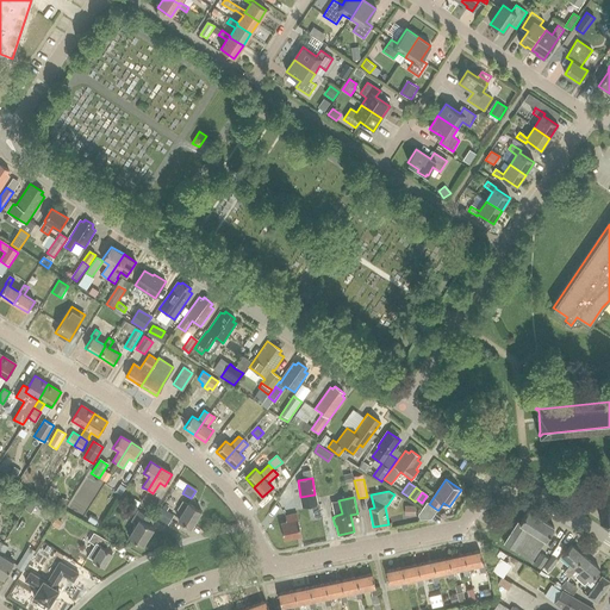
[(191,528),(200,511),(187,503),(187,504),(182,502),(176,510),(181,512),(178,520),(191,528)]
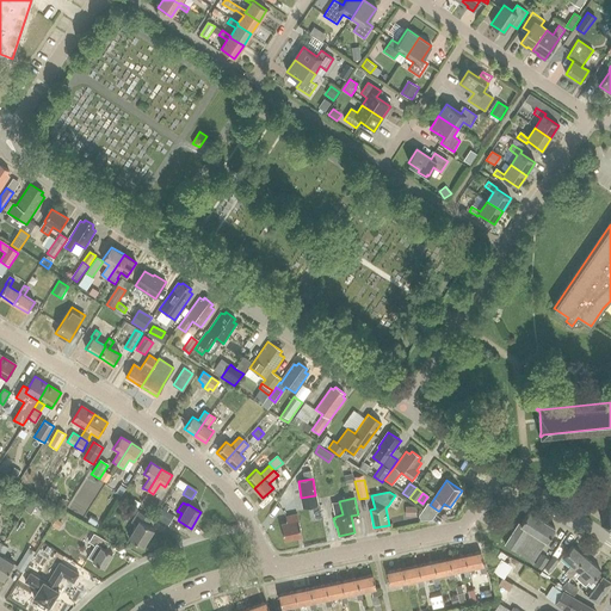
[(421,512),(419,516),(421,520),(427,520),(429,520),(432,519),(438,511),(430,505),(427,504),(421,512)]
